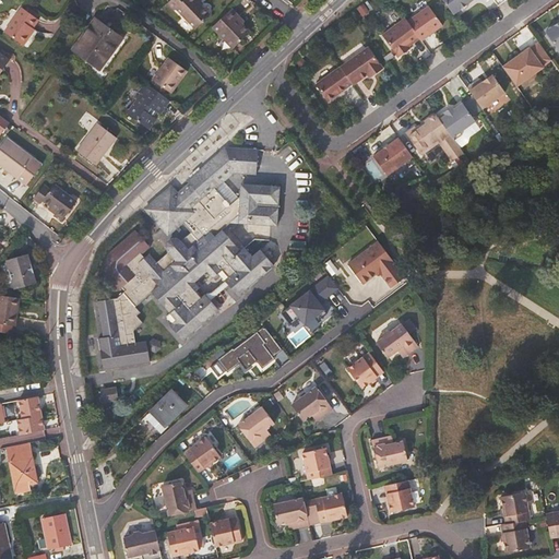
[(171,0),(169,2),(194,26),(212,10),(201,0),(171,0)]
